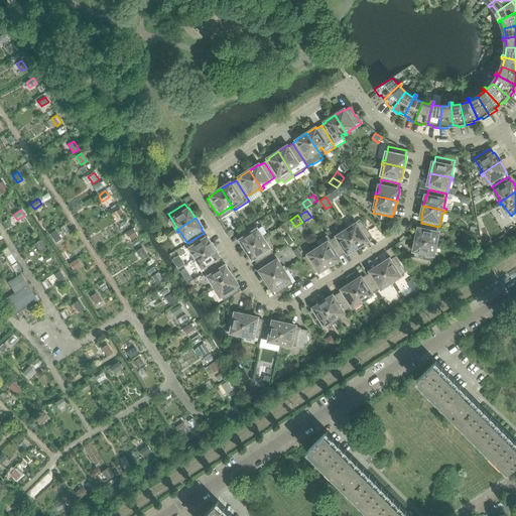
[(372,236),(362,220),(349,228),(348,226),(346,227),(358,246),(368,240),(367,239),(372,236)]
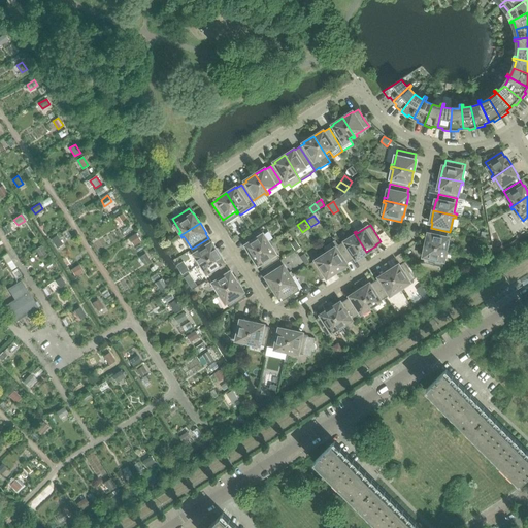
[(447,246),(450,232),(431,228),(430,233),(428,233),(426,244),(449,250),(450,248),(447,246)]
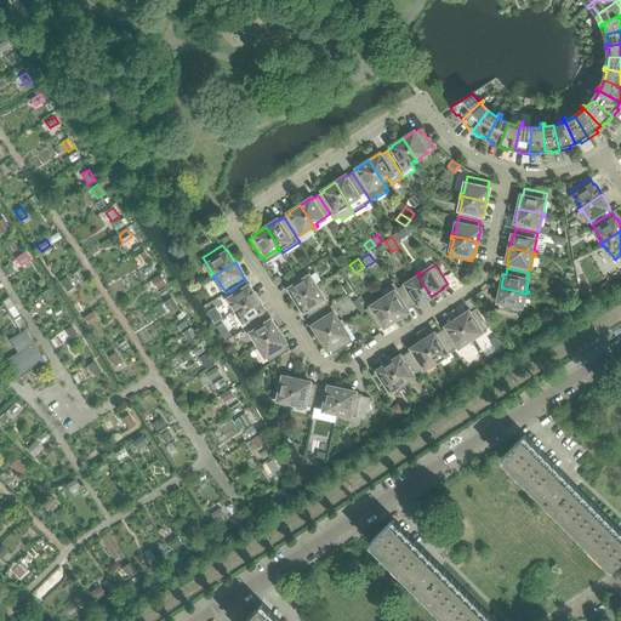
[(320,285),(318,283),(315,284),(306,269),(286,281),(291,288),(290,288),(297,300),(320,285)]
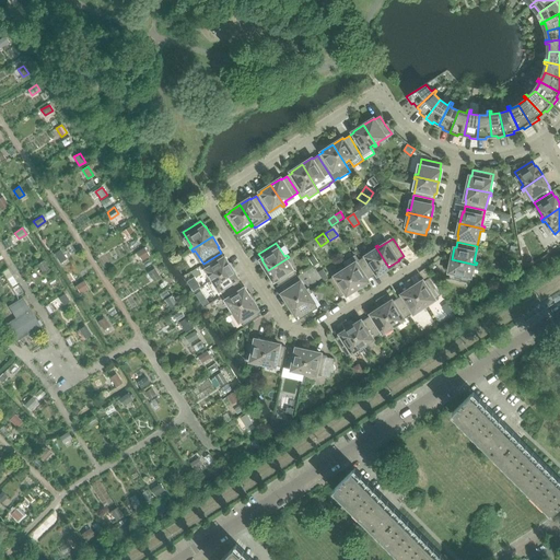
[(388,267),(375,246),(373,248),(374,251),(361,259),(372,277),(377,273),(378,275),(388,267)]
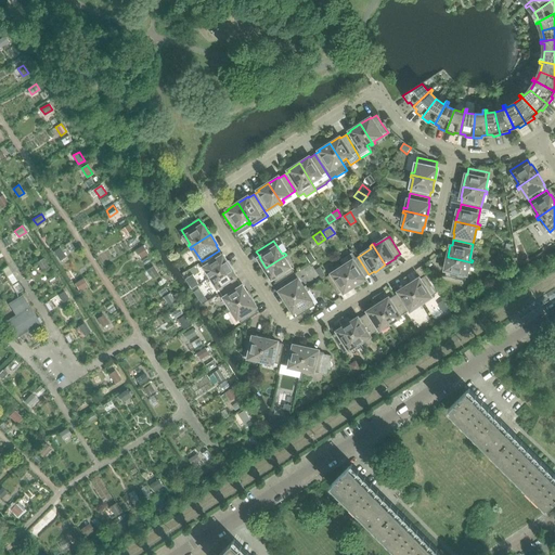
[(143,246),(136,250),(140,258),(147,253),(143,246)]
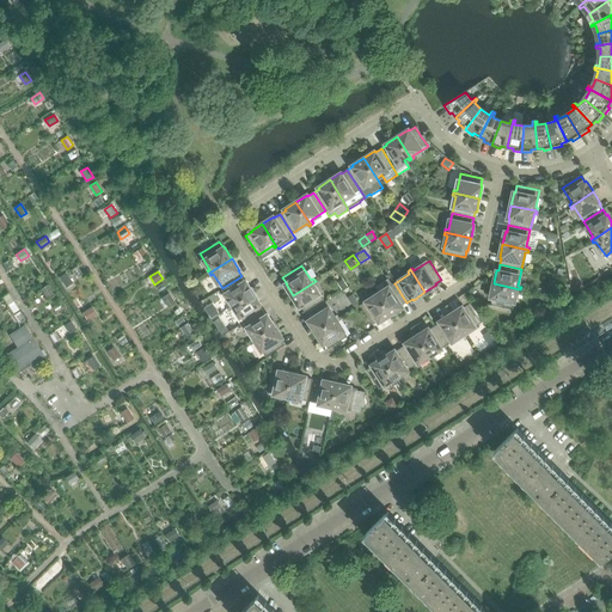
[(66,273),(60,277),(66,287),(72,282),(66,273)]
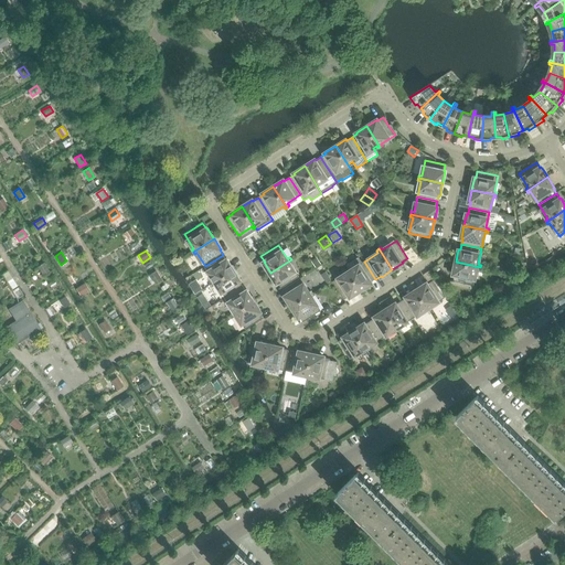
[(234,269),(232,267),(227,259),(226,260),(223,255),(205,266),(214,279),(211,281),(213,284),(234,269)]
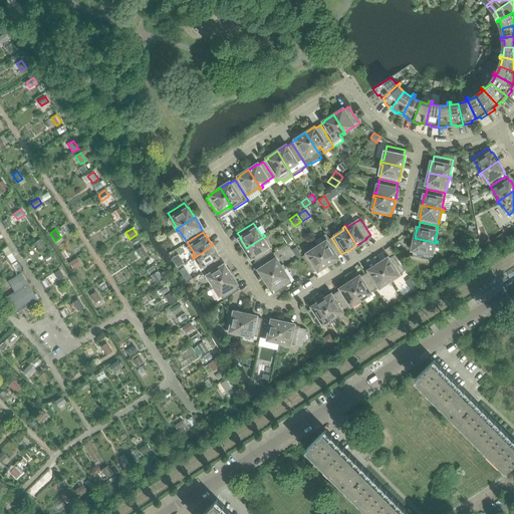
[(292,240),(288,234),(283,237),(287,243),(292,240)]
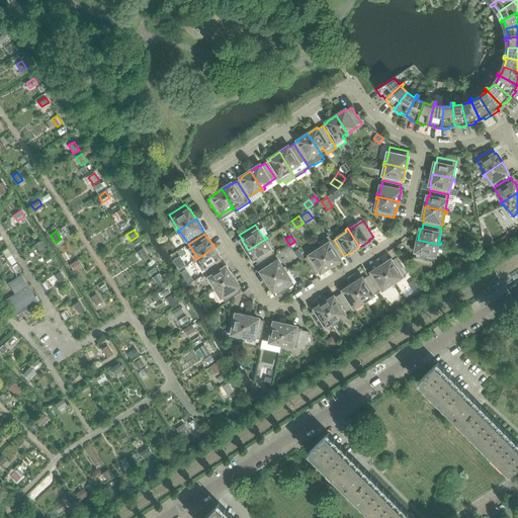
[(344,256),(334,240),(332,241),(329,236),(318,243),(320,246),(319,247),(331,266),(340,260),(340,259),(344,256)]
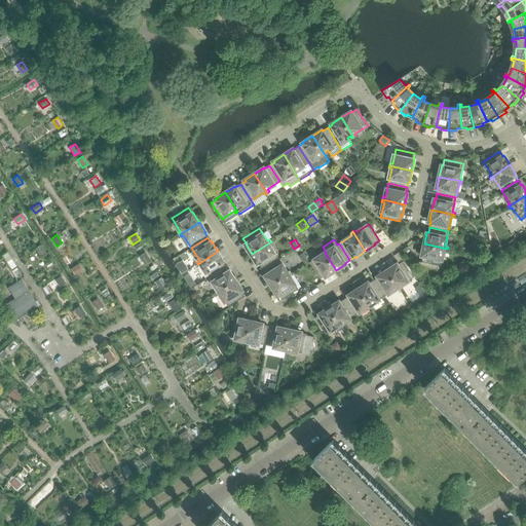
[(278,258),(270,245),(272,243),(271,241),(252,254),(258,263),(259,263),(262,268),(278,258)]
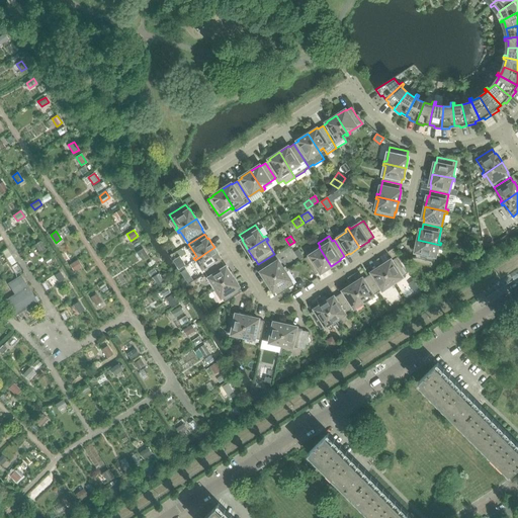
[(434,261),(437,247),(440,247),(440,245),(418,240),(416,251),(417,251),(416,257),(434,261)]
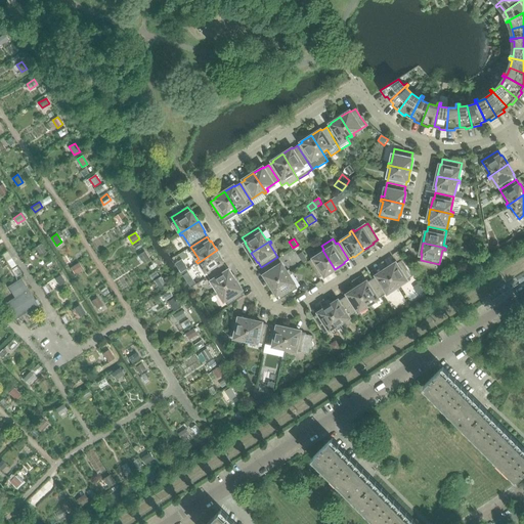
[(41,245),(35,248),(40,255),(46,252),(41,245)]
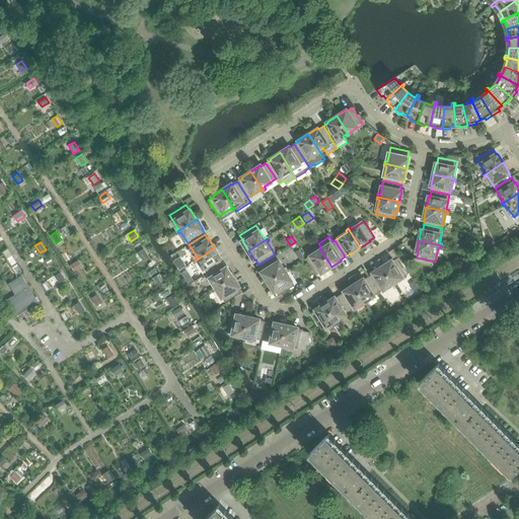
[(223,263),(220,257),(221,257),(215,247),(196,261),(197,263),(199,261),(207,273),(223,263)]
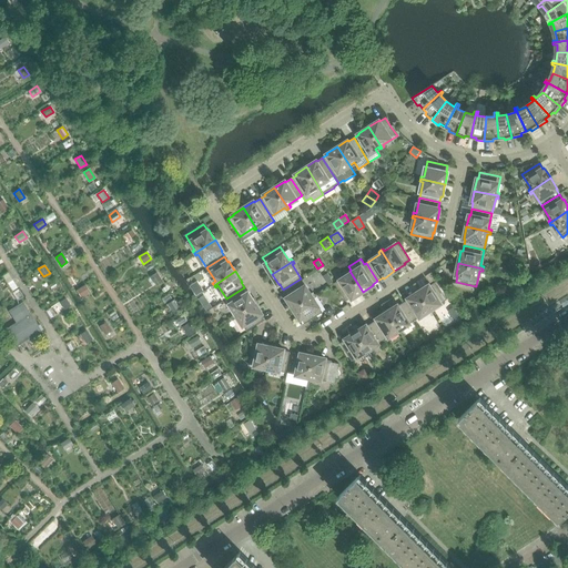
[(363,292),(350,271),(347,272),(348,274),(335,283),(346,301),(352,297),(352,298),(363,292)]
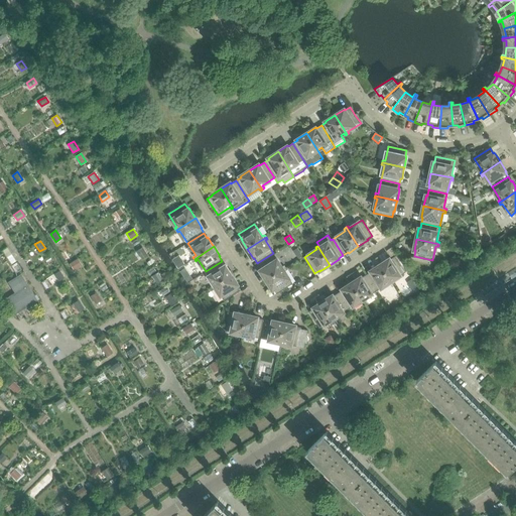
[(7,247),(2,251),(11,265),(16,261),(7,247)]
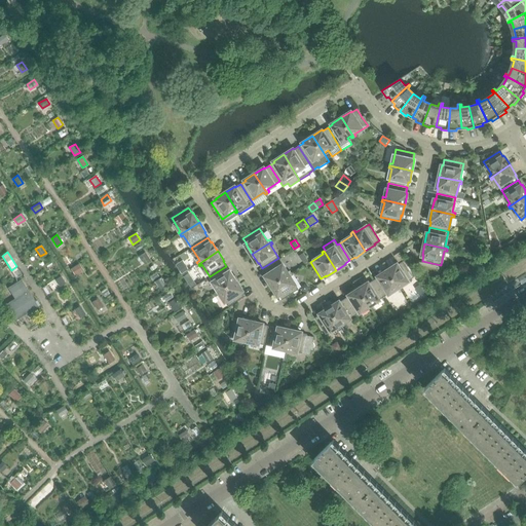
[(145,253),(140,256),(145,264),(150,261),(145,253)]
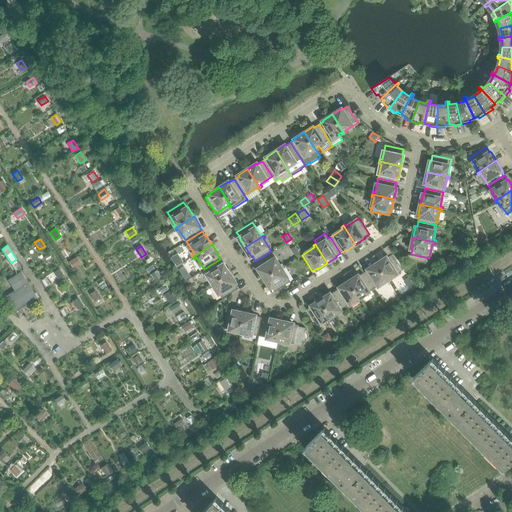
[(300,254),(295,246),(291,249),(296,257),(300,254)]
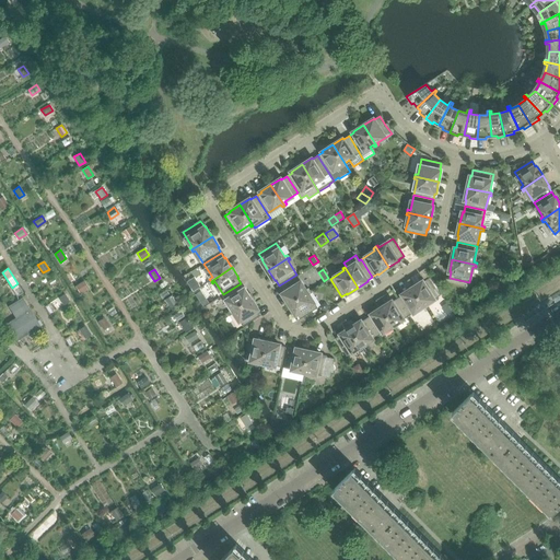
[(310,290),(308,288),(306,290),(298,276),(280,287),(283,293),(282,293),(289,304),(310,290)]
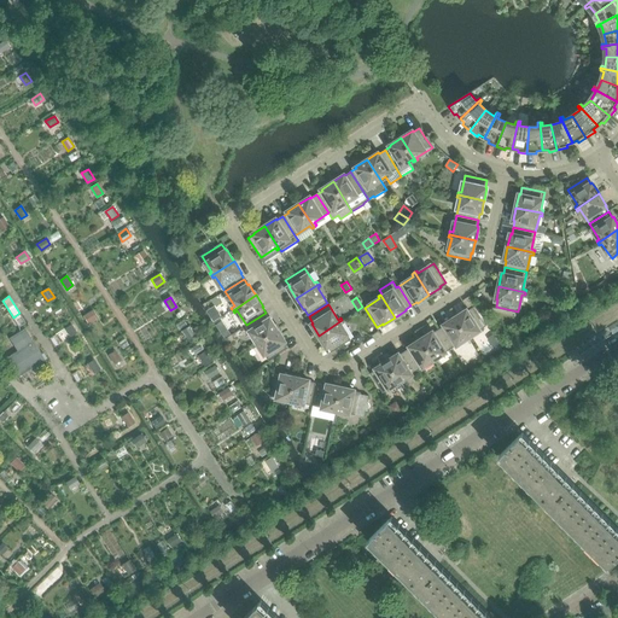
[(487,326),(473,307),(467,310),(467,309),(455,316),(470,339),(472,338),(471,336),(487,326)]
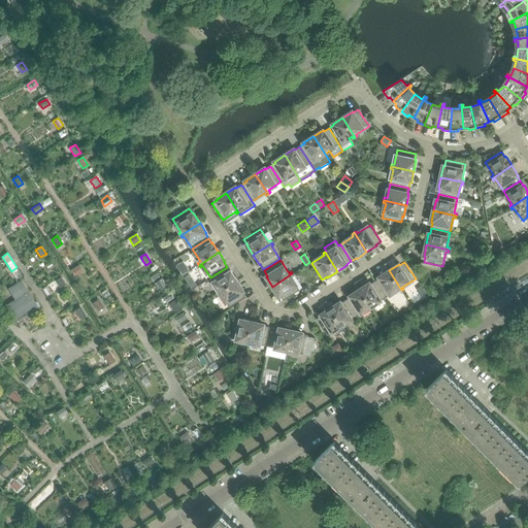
[(78,265),(71,269),(74,275),(81,270),(78,265)]
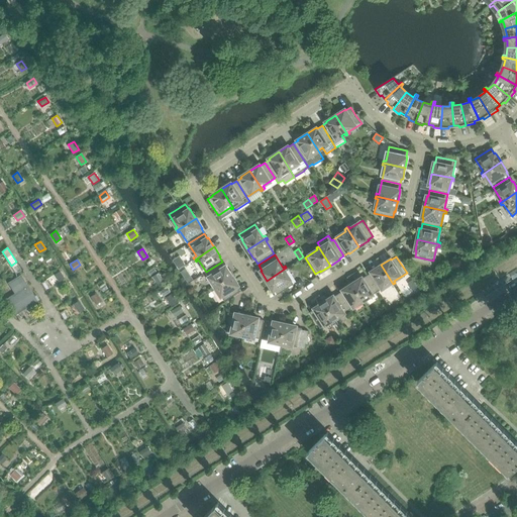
[(232,276),(231,274),(226,266),(225,267),(222,262),(206,272),(214,285),(212,286),(213,288),(232,276)]
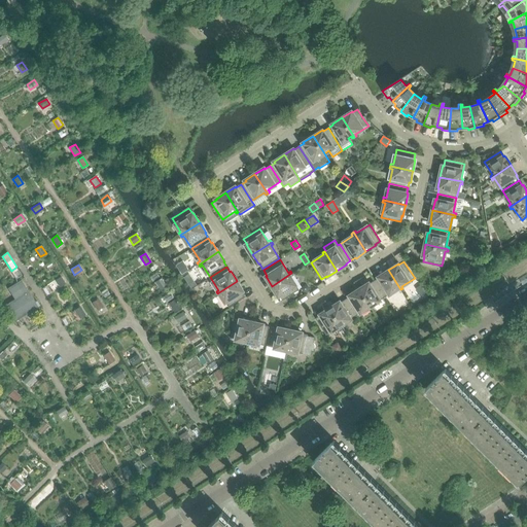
[(400,289),(388,270),(379,277),(379,278),(375,281),(385,297),(397,289),(398,291),(400,289)]
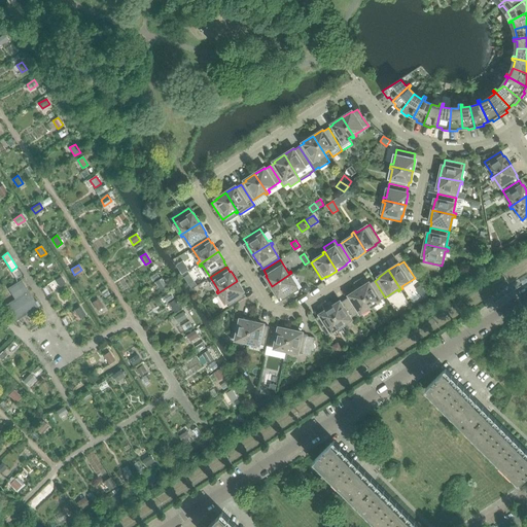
[(300,289),(291,277),(293,275),(291,273),(272,286),(278,295),(279,294),(283,301),(300,289)]
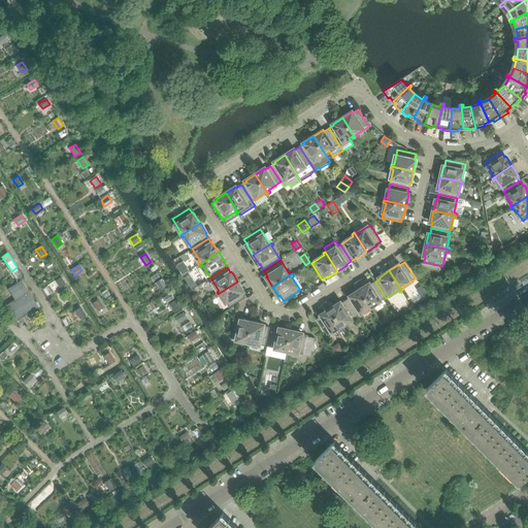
[(61,276),(54,281),(59,289),(65,284),(61,276)]
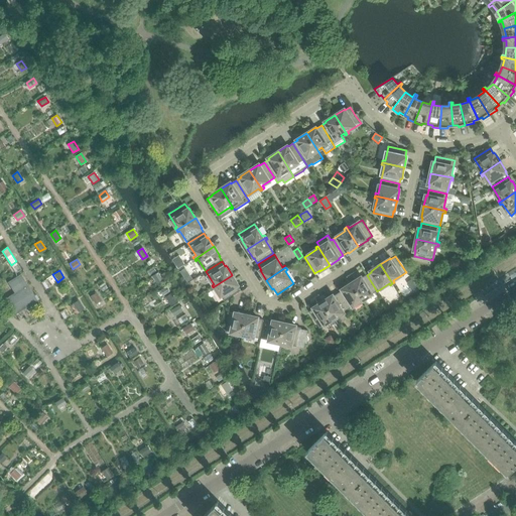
[(159,272),(153,276),(158,283),(164,280),(159,272)]
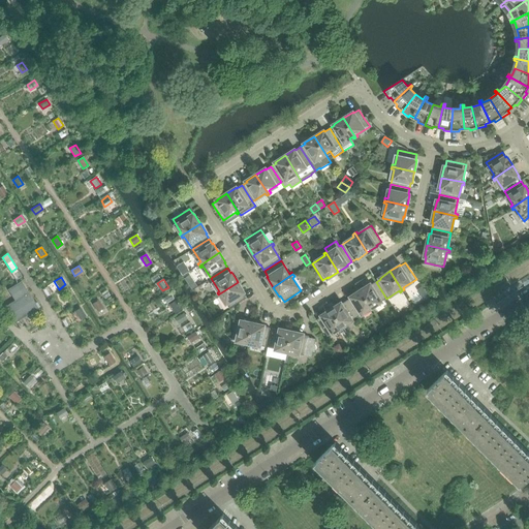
[(38,308),(33,299),(22,281),(8,289),(16,300),(6,306),(17,321),(38,308)]
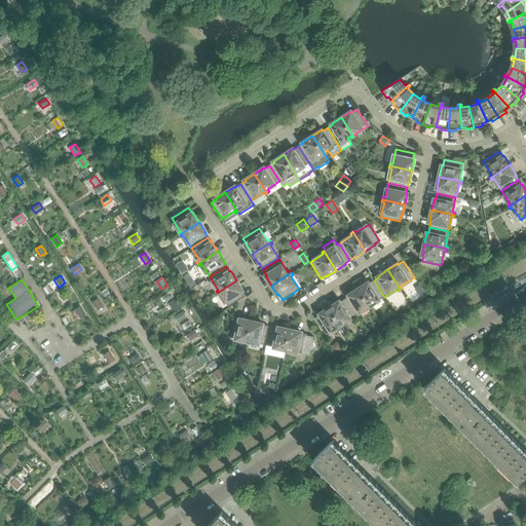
[(245,296),(241,291),(242,290),(236,280),(217,293),(218,295),(220,294),(228,306),(245,296)]
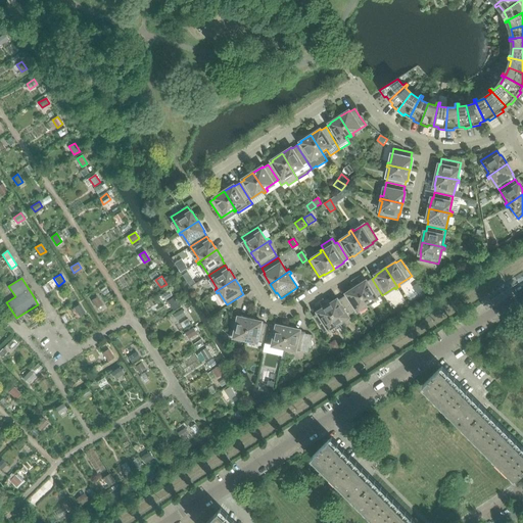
[(382,295),(372,279),(367,282),(366,281),(357,287),(369,306),(371,304),(370,302),(382,295)]
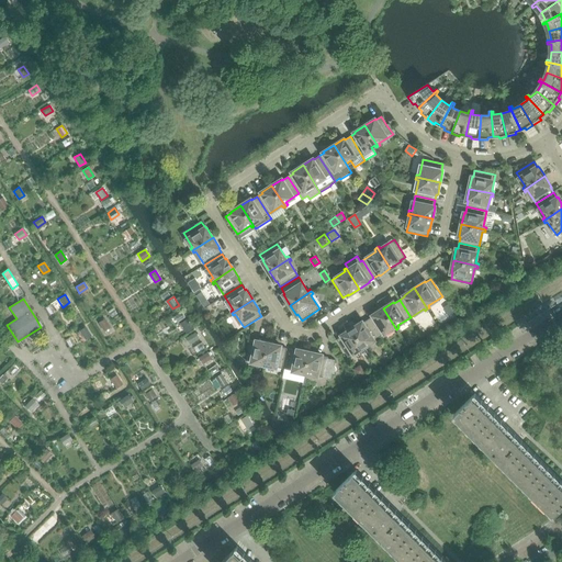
[(454,311),(450,303),(444,307),(448,315),(454,311)]
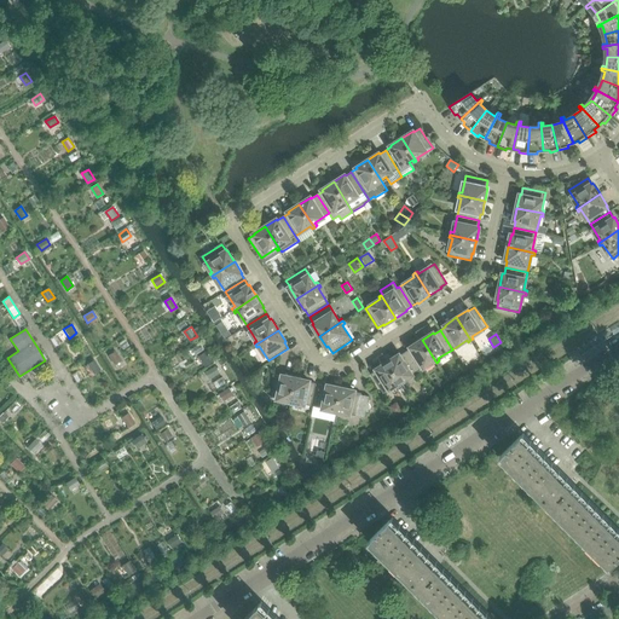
[(437,363),(422,340),(411,347),(411,348),(405,352),(418,371),(433,362),(434,364),(437,363)]
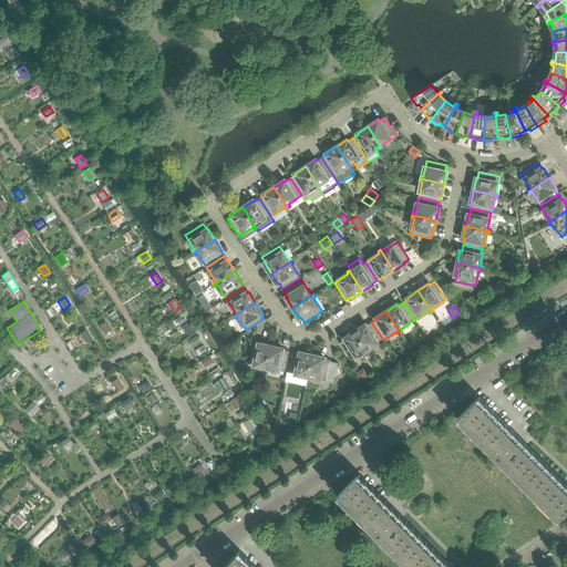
[(105,321),(100,326),(105,333),(111,330),(105,321)]
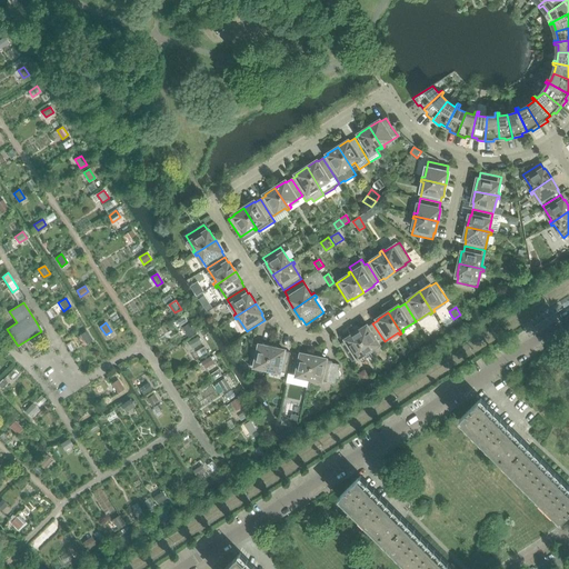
[(385,341),(372,323),(368,327),(367,326),(357,332),(370,353),(372,352),(371,350),(385,341)]
